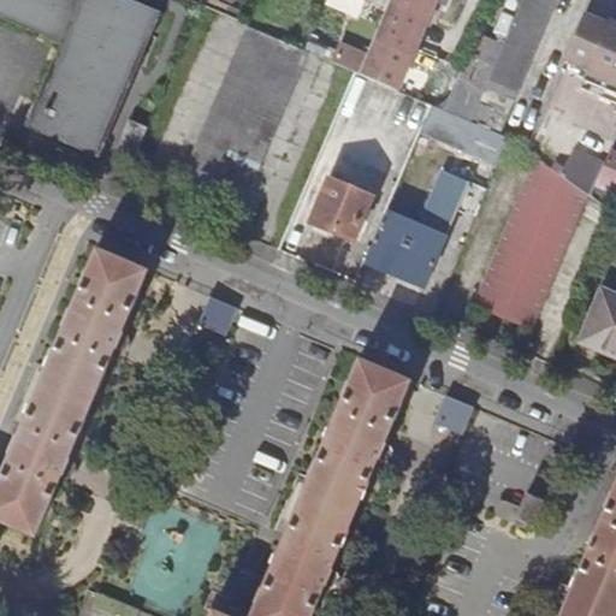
[(0,0),(0,16),(63,42),(28,123),(100,153),(158,13),(125,0),(0,0)]
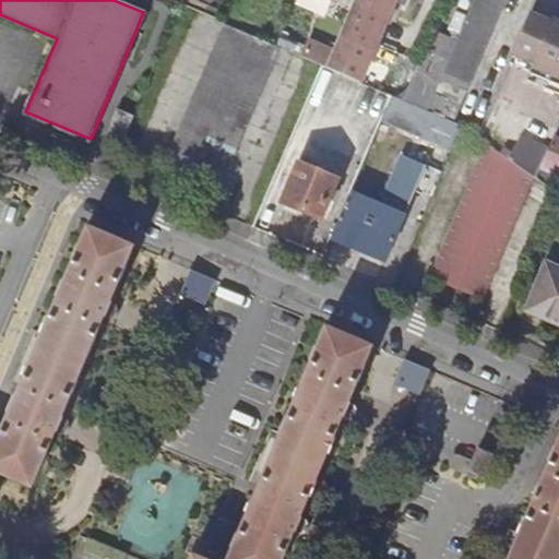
[(353,0),(325,67),(364,82),(373,59),(376,60),(382,45),(371,40),(375,33),(376,34),(381,20),(391,24),(397,9),(394,7),(396,0),(353,0)]
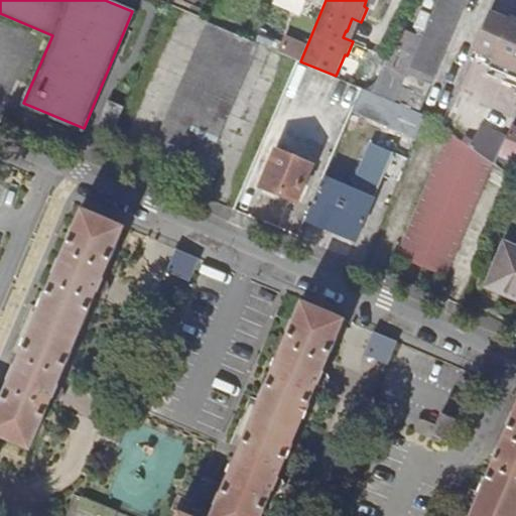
[(437,0),(397,102),(420,113),(465,0),(437,0)]
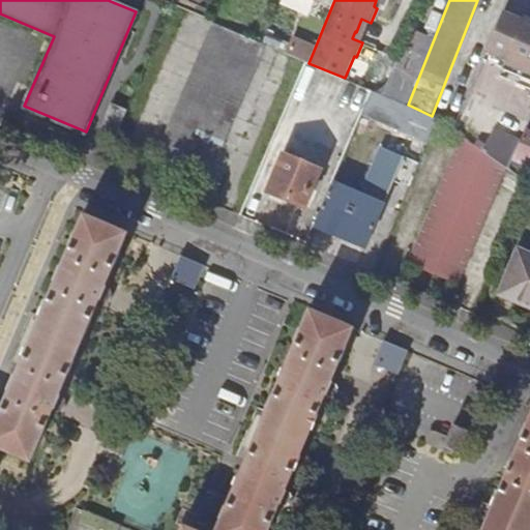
[(519,11),(513,24),(525,28),(529,17),(519,11)]
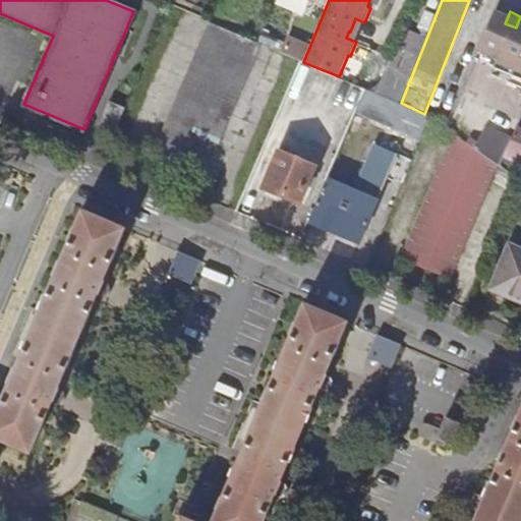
[(493,53),(504,57),(516,27),(505,23),(496,20),(483,50),(493,53)]
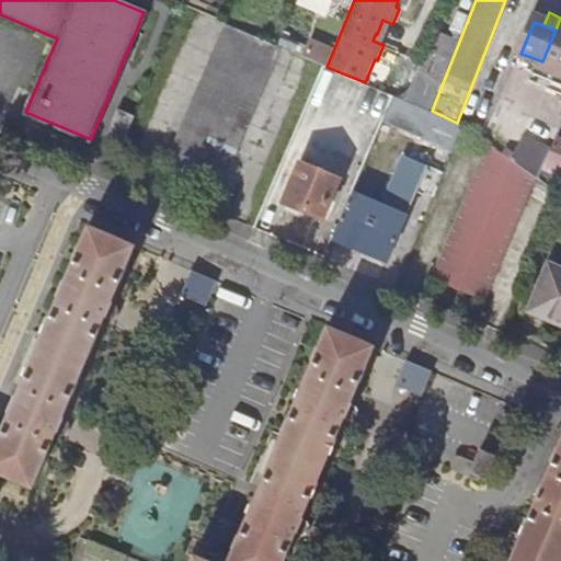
[(278,47),(228,26),(168,169),(219,190),(278,47)]
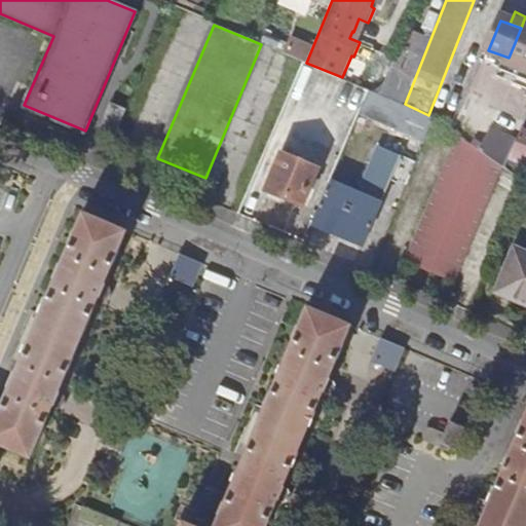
[(285,50),(306,59),(313,42),(292,34),(285,50)]
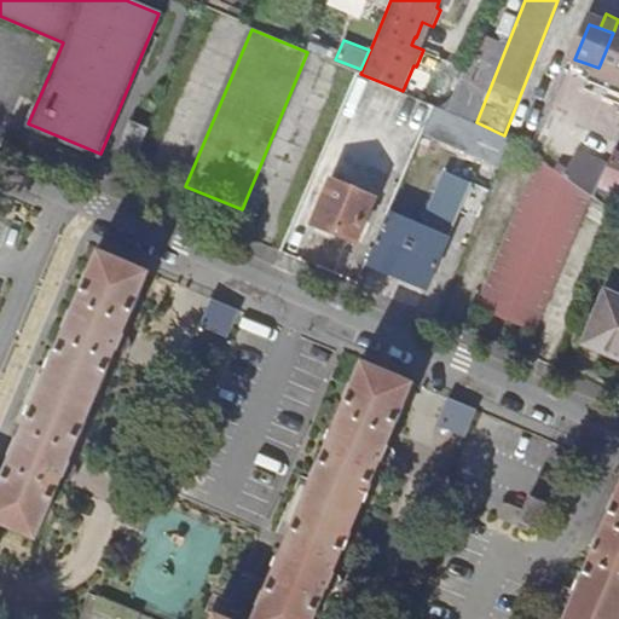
[(601,68),(599,68),(585,63),(580,74),(567,70),(559,91),(567,93),(568,88),(589,97),(601,68)]
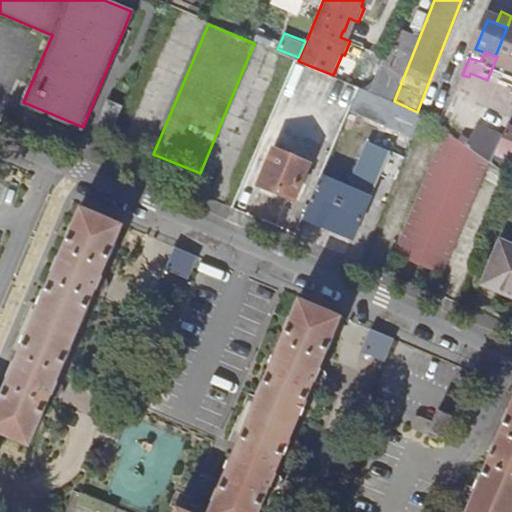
[(417,112),(394,101),(367,90),(358,86),(348,109),(413,137),(422,113),(417,112)]
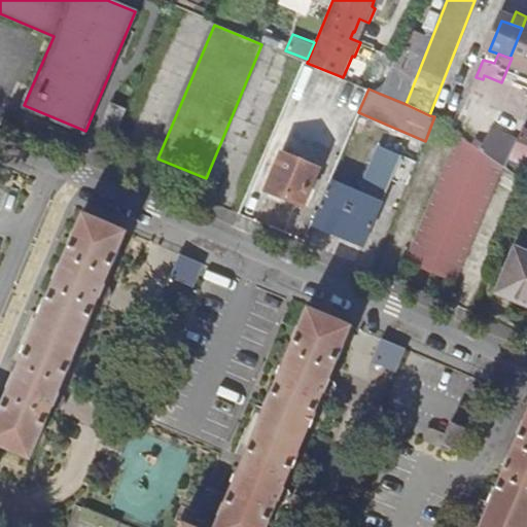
[(126,107),(112,102),(99,134),(112,140),(126,107)]
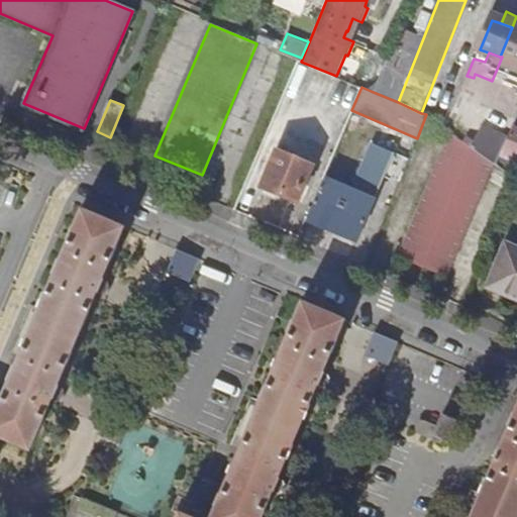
[(516,123),(513,122),(500,158),(516,164),(516,123)]
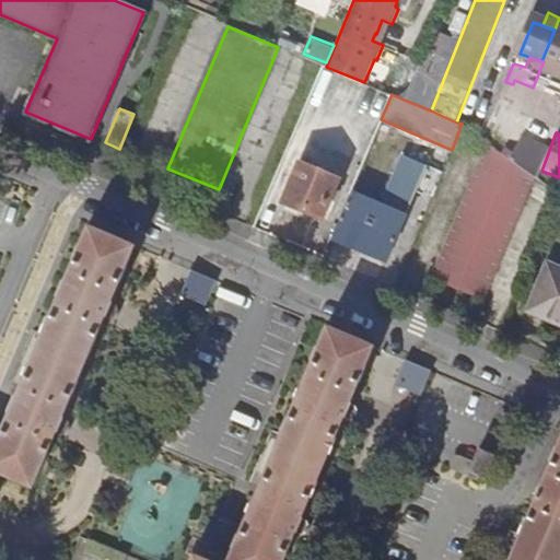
[(482,300),(534,178),(487,143),(430,278),(482,300)]
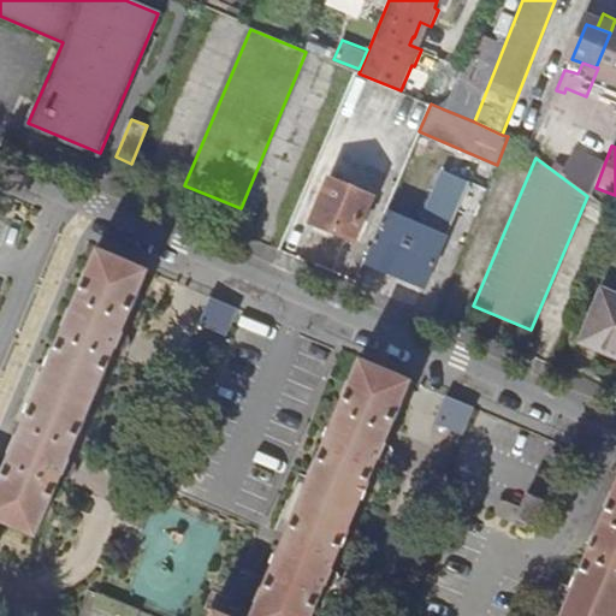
[(385,213),(365,260),(425,285),(469,182),(440,171),(418,226),(385,213)]
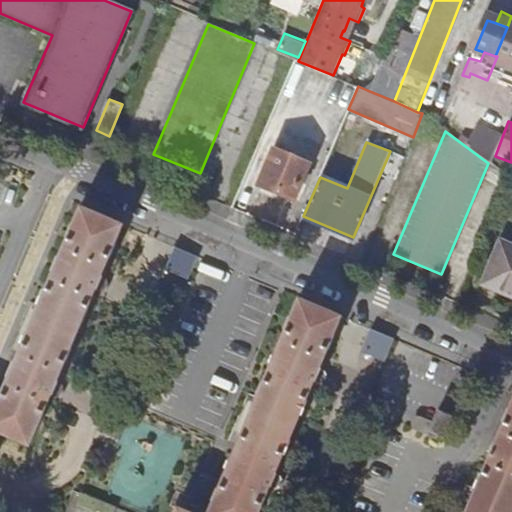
[(310,163),(274,148),(258,186),(294,201),(310,163)]
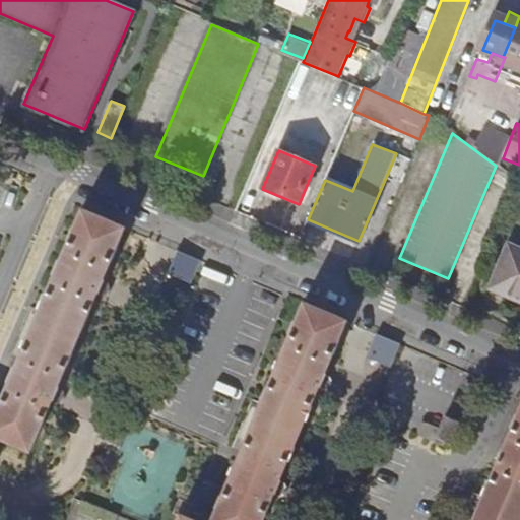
[(0,441),(29,453),(52,401),(56,402),(60,403),(65,401),(67,398),(67,394),(66,392),(63,388),(61,388),(57,386),(91,307),(95,295),(98,295),(103,296),(107,296),(111,293),(112,288),(110,285),(108,282),(103,280),(124,228),(80,210),(60,260),(58,261),(52,274),(52,276),(14,368),(12,368),(7,381),(7,383),(0,399),(0,441)]
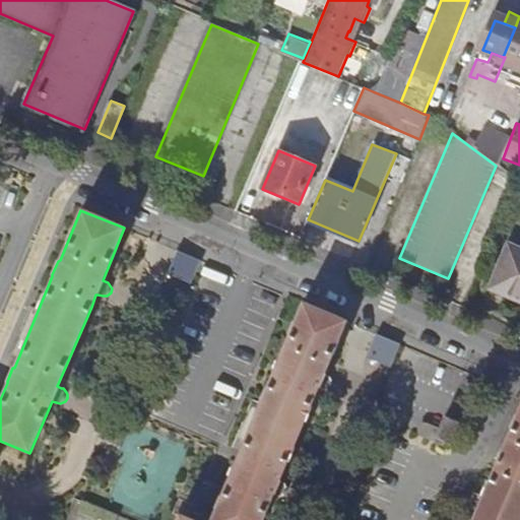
[(519,251),(507,246),(491,285),(519,298),(519,251)]
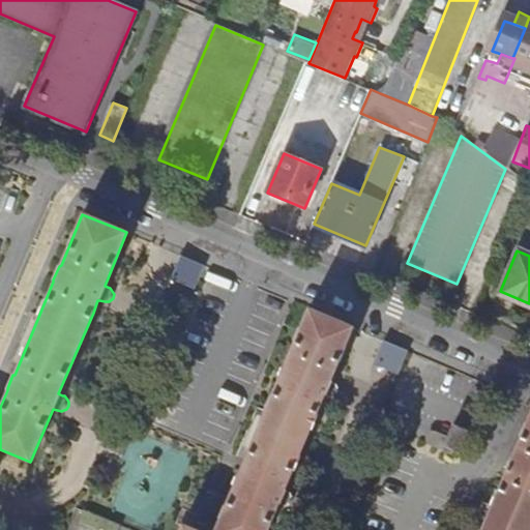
[(179,276),(187,257),(182,255),(172,280),(195,289),(197,284),(179,276)]
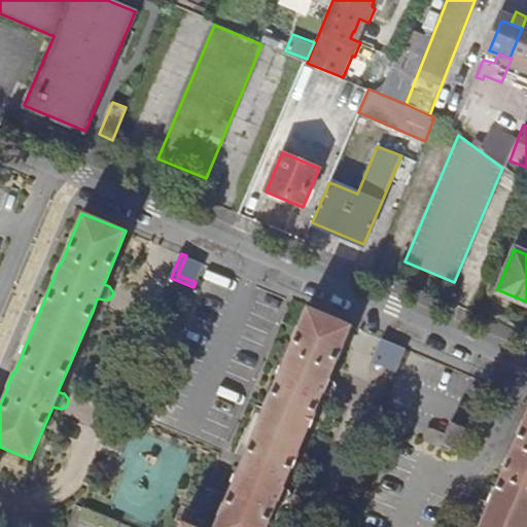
[(204,264),(186,255),(178,275),(196,282),(204,264)]
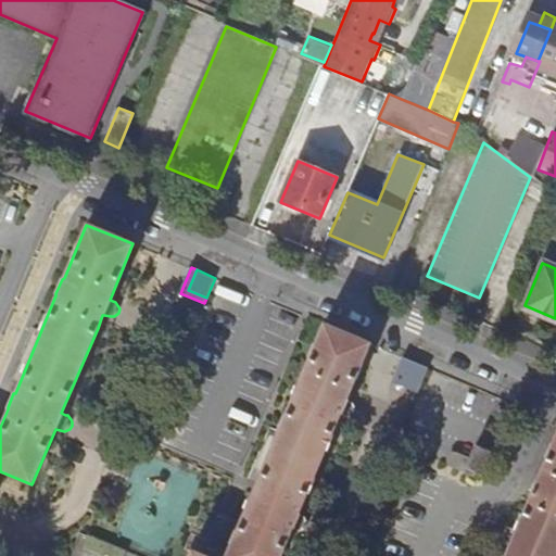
[(280,555),(291,530),(293,530),(298,532),(303,531),(306,526),(306,522),(305,517),(302,516),(299,514),(340,415),(346,417),(350,417),(353,415),(356,408),(355,405),(353,402),(351,400),(348,399),(369,343),(324,324),(301,377),(299,378),(293,392),(293,393),(252,492),(250,493),(243,507),(244,509),(224,555),(204,555),(190,551),(187,555),(280,555)]
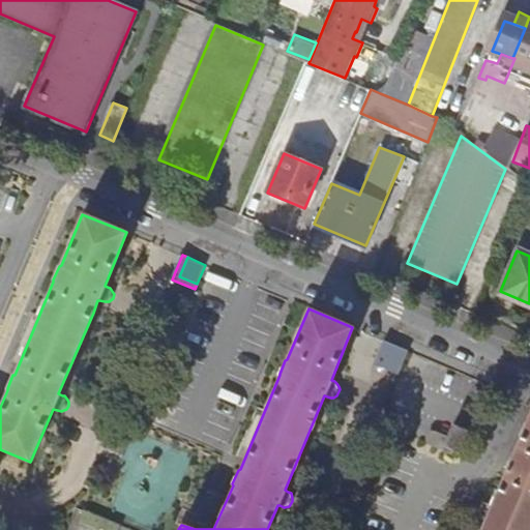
[(390,372),(391,366),(374,359),(382,340),(377,337),(367,362),(390,372)]
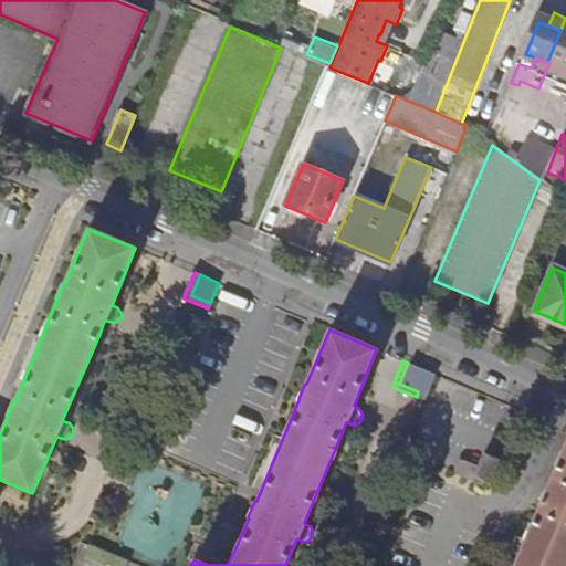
[(427,371),(408,363),(399,384),(418,391),(427,371)]
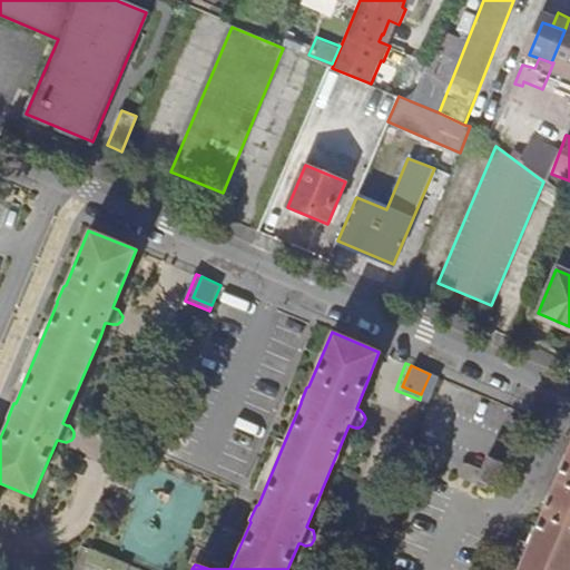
[(569,569),(569,444),(549,490),(548,490),(541,505),(542,507),(518,564),(516,569),(569,569)]
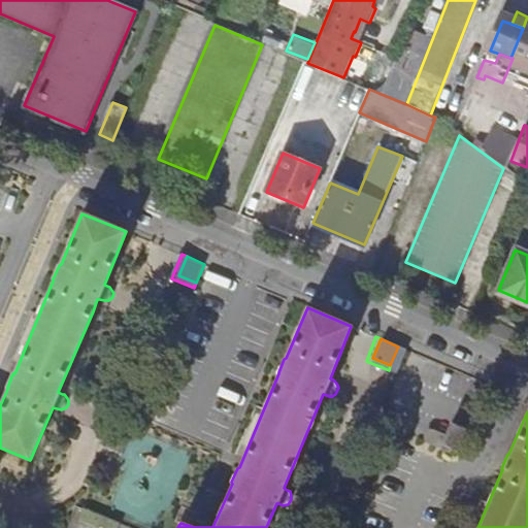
[(451,424),(442,446),(456,451),(465,430),(451,424)]
